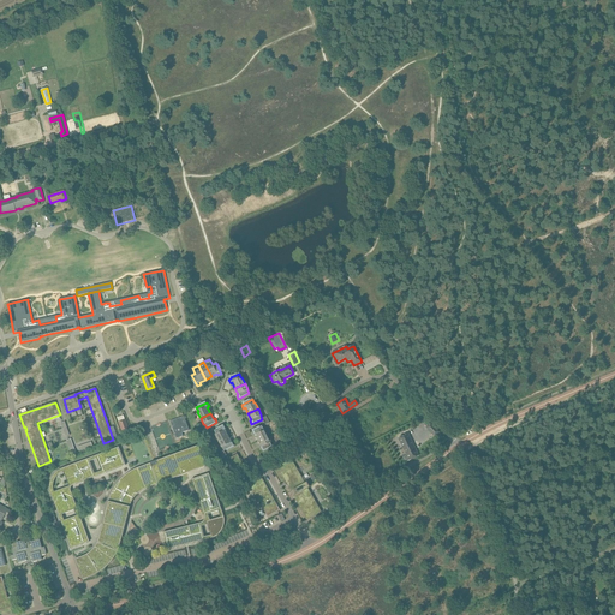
[(178,419),(169,422),(177,439),(183,436),(181,433),(189,430),(184,417),(179,418),(178,419)]
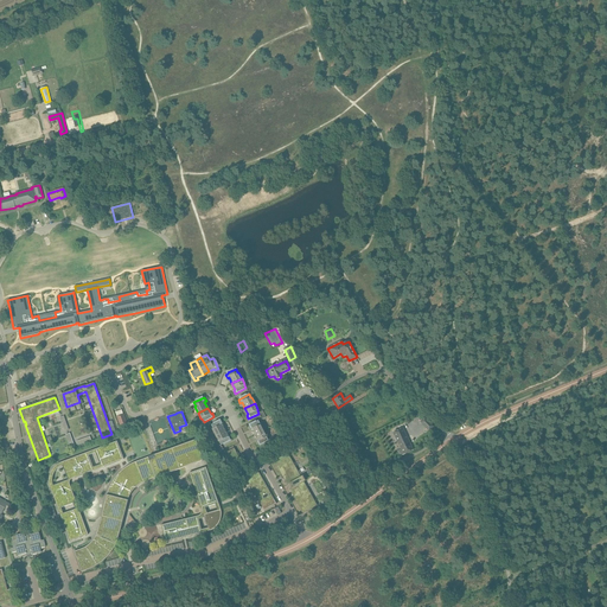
[(326,413),(317,419),(320,423),(330,419),(326,413)]
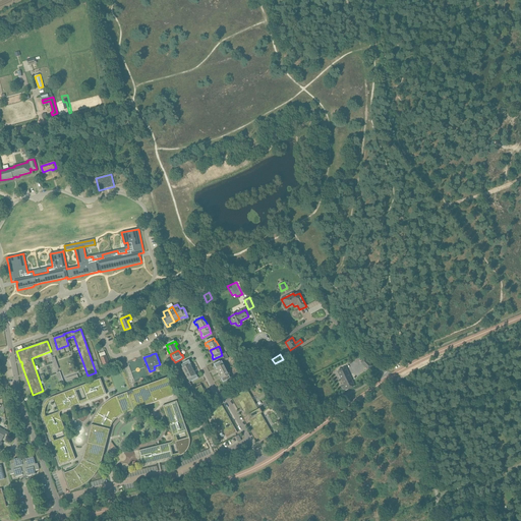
[(106,355),(100,357),(104,367),(107,366),(110,365),(106,355)]
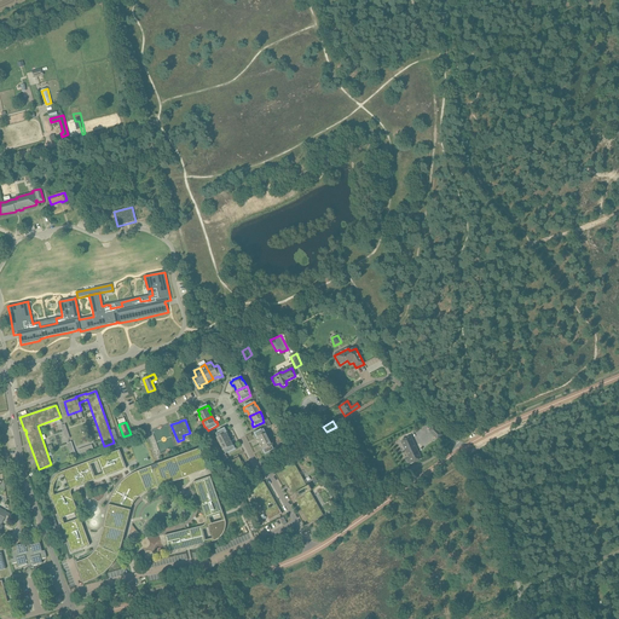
[(433,426),(428,431),(432,434),(434,437),(438,440),(443,435),(439,432),(437,429),(433,426)]
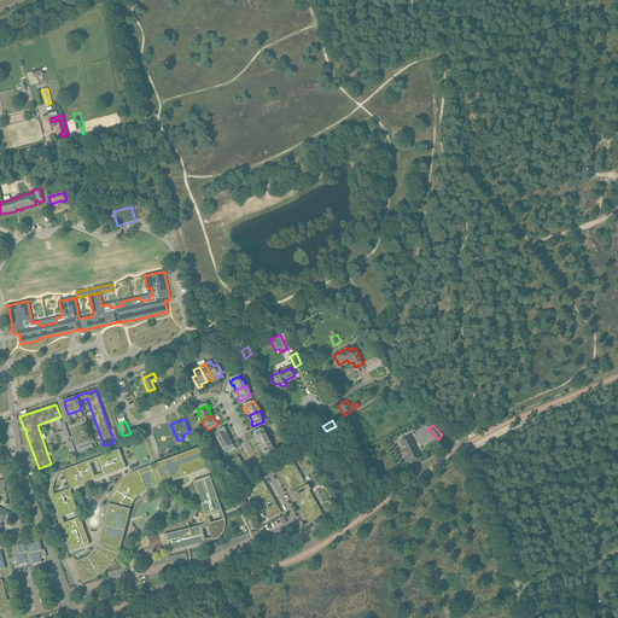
[(223,429),(215,433),(217,437),(216,437),(220,443),(229,438),(226,432),(228,431),(226,427),(223,429)]
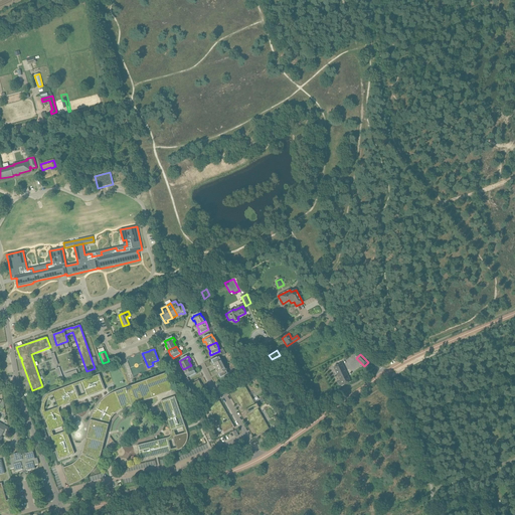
[(212,361),(210,362),(212,365),(213,364),(216,369),(224,365),(221,360),(220,360),(219,357),(212,361)]
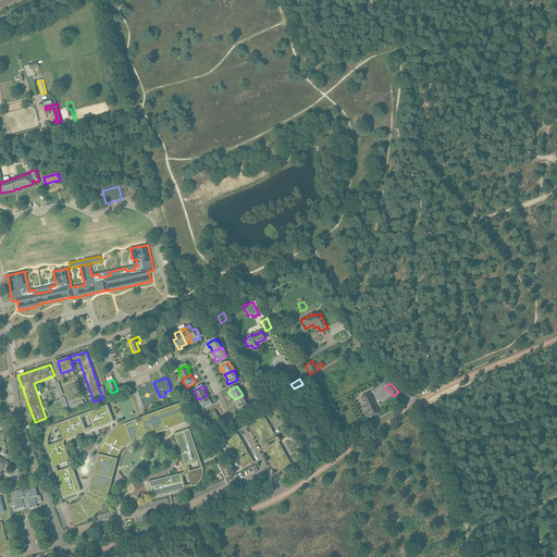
[(369,393),(361,397),(364,406),(369,404),(370,406),(374,404),(369,393)]
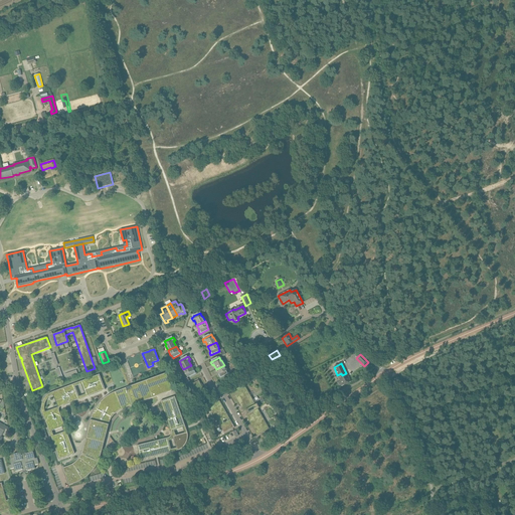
[(191,365),(183,369),(185,375),(186,374),(188,377),(195,374),(194,373),(196,372),(195,370),(194,370),(191,365)]
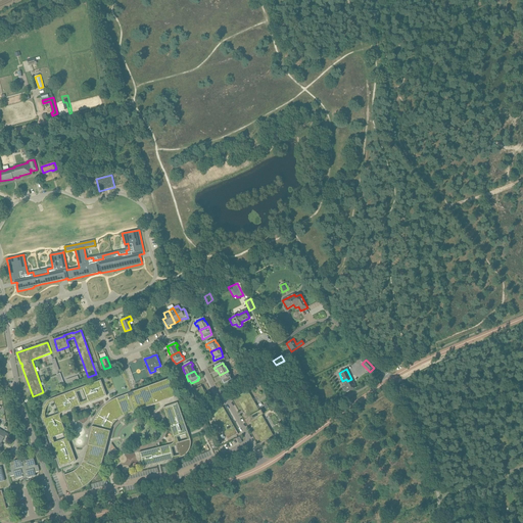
[(228,371),(220,375),(222,380),(221,381),(222,384),(224,383),(231,380),(230,377),(231,376),(228,371)]
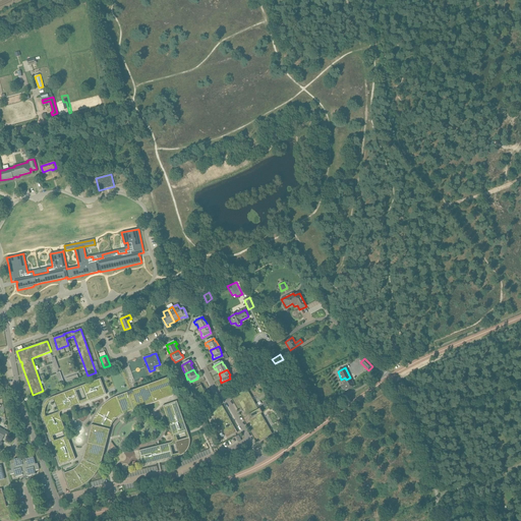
[(117,396),(115,397),(123,414),(124,413),(175,395),(168,378),(117,396)]
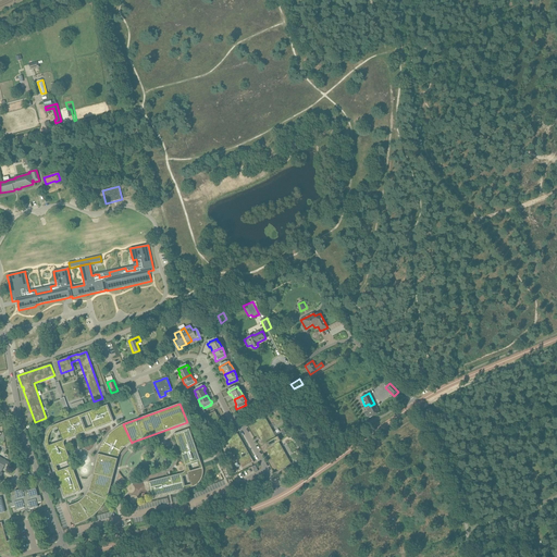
[(369,404),(364,406),(368,412),(366,413),(367,417),(368,419),(379,413),(374,404),(370,406),(369,404)]
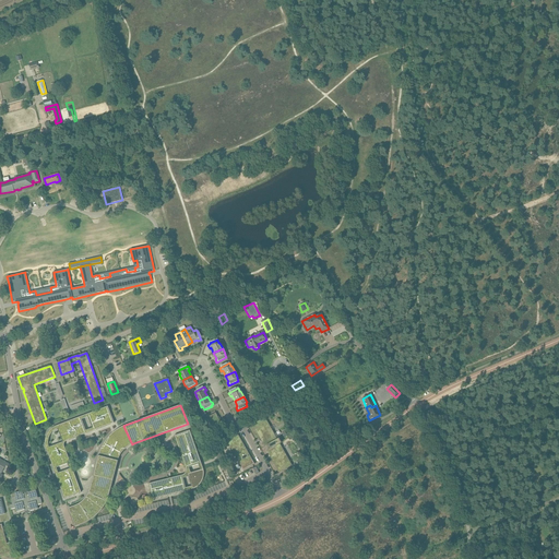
[(108,406),(87,414),(88,417),(92,428),(93,431),(115,423),(108,406)]
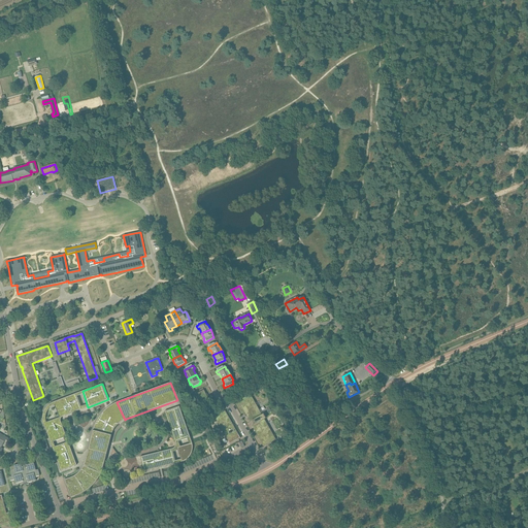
[(204,390),(195,394),(201,405),(209,401),(207,397),(206,397),(205,394),(206,394),(204,390)]
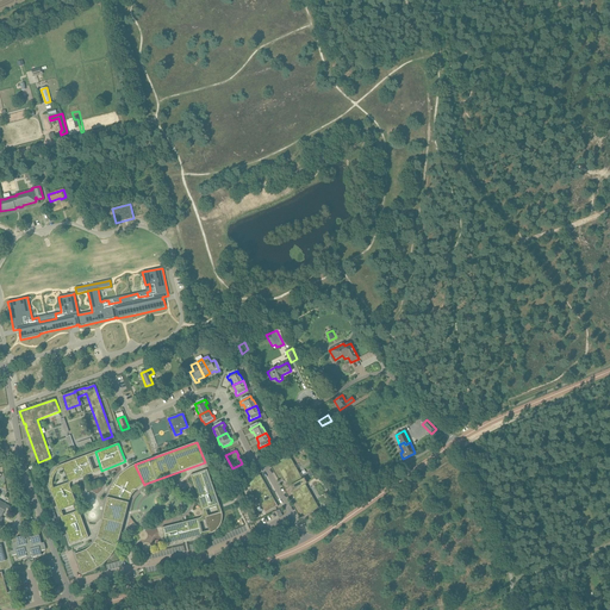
[(88,454),(66,464),(72,481),(95,473),(94,470),(89,458),(88,454)]
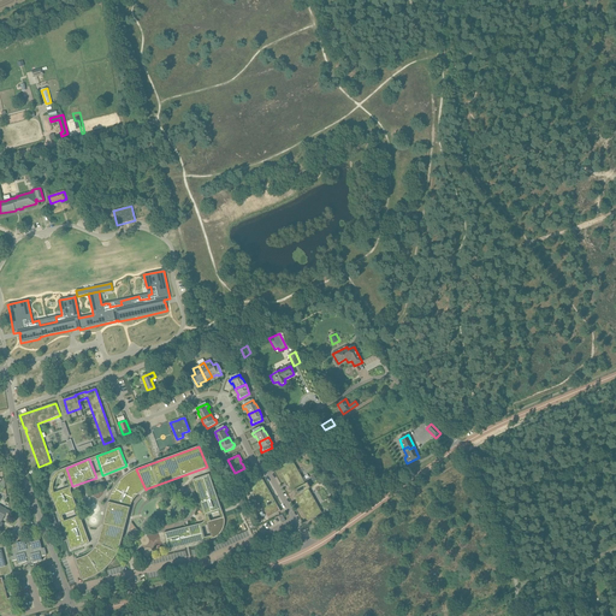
[(292,460),(278,468),(286,484),(288,484),(289,485),(288,485),(291,492),(294,491),(296,496),(294,497),(297,504),(298,503),(300,505),(298,505),(308,521),(323,514),(308,490),(311,489),(309,486),(307,483),(306,484),(292,460)]
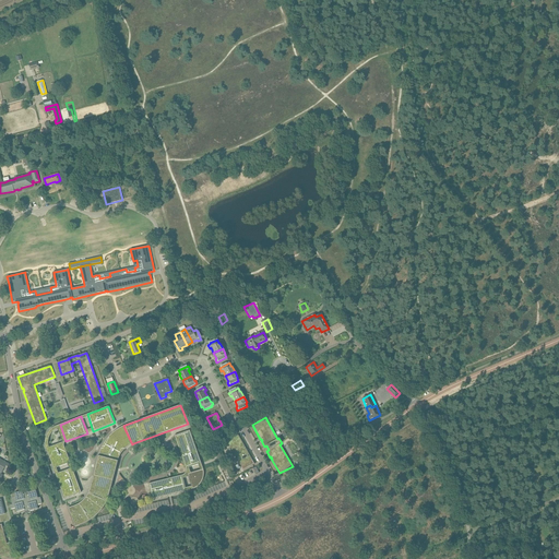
[(190,430),(175,436),(181,455),(182,458),(186,468),(189,467),(199,464),(201,463),(190,430)]
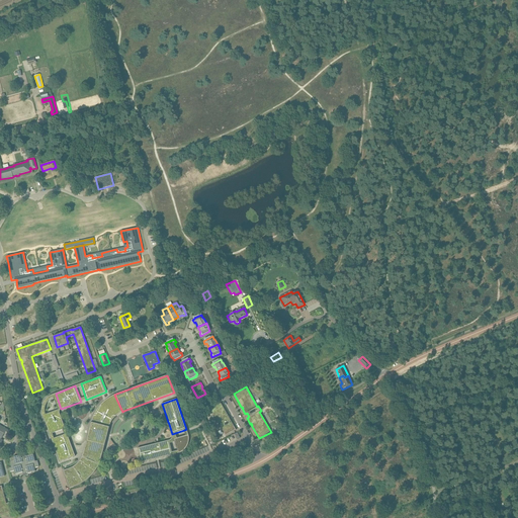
[(88,434),(84,450),(102,454),(109,426),(110,424),(111,423),(112,421),(113,419),(114,418),(115,417),(116,416),(104,402),(103,402),(100,405),(98,407),(96,410),(95,413),(93,416),(92,418),(91,421),(91,423),(88,434)]
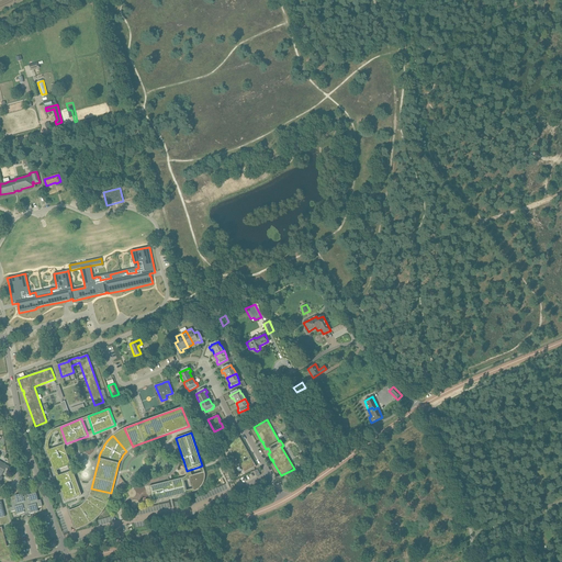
[(239,437),(228,444),(243,469),(245,473),(256,467),(254,462),(248,453),(247,452),(248,452),(239,437)]
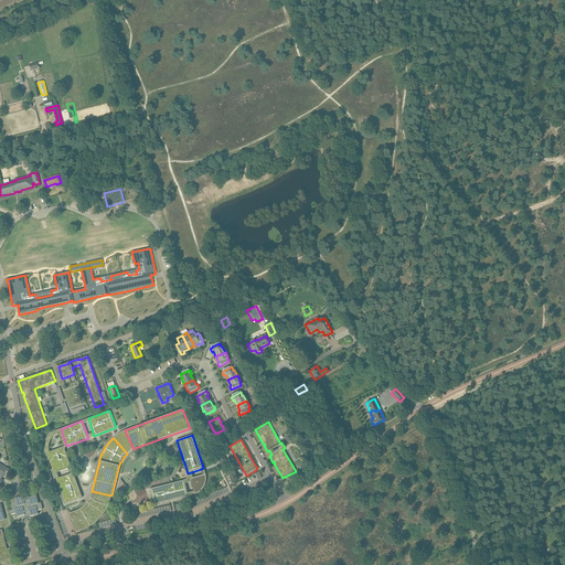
[(50,452),(46,454),(54,473),(57,472),(68,469),(71,468),(65,450),(64,447),(63,447),(50,452)]
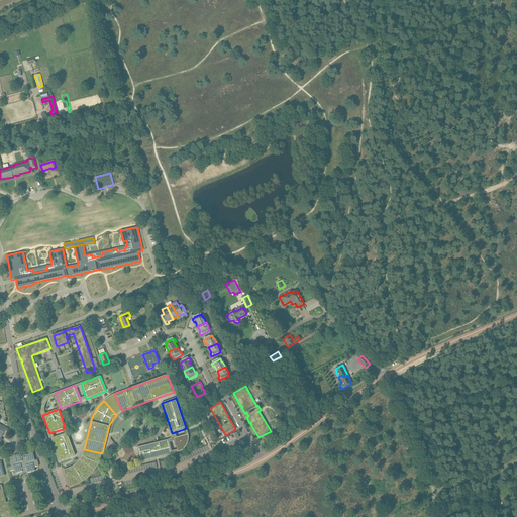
[(0,443),(3,439),(1,438),(2,437),(4,433),(6,434),(9,429),(0,424),(0,419),(0,418),(0,443)]
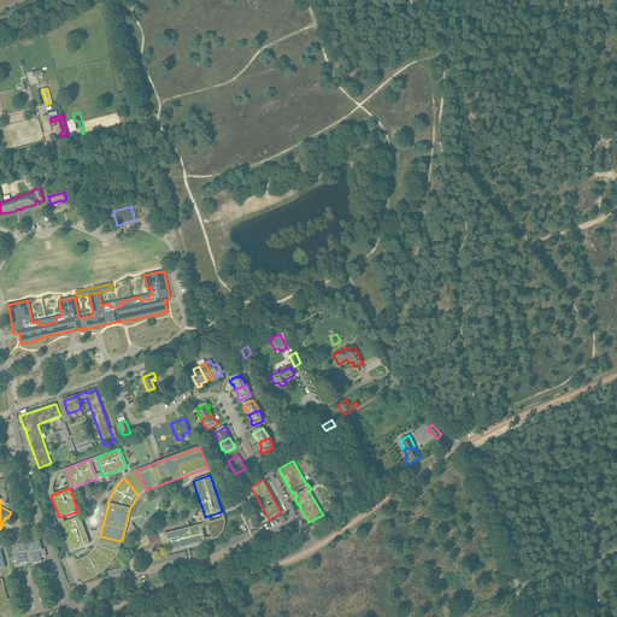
[(54,516),(46,519),(50,528),(57,526),(56,519),(54,516)]
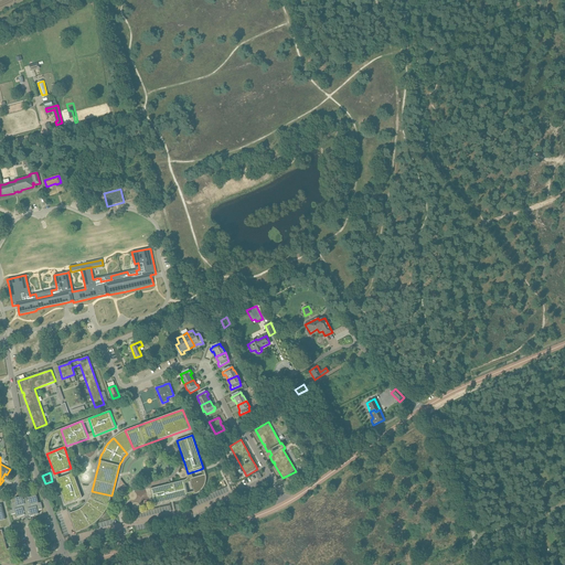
[(59,478),(56,479),(65,504),(82,498),(73,472),(71,473),(59,478)]
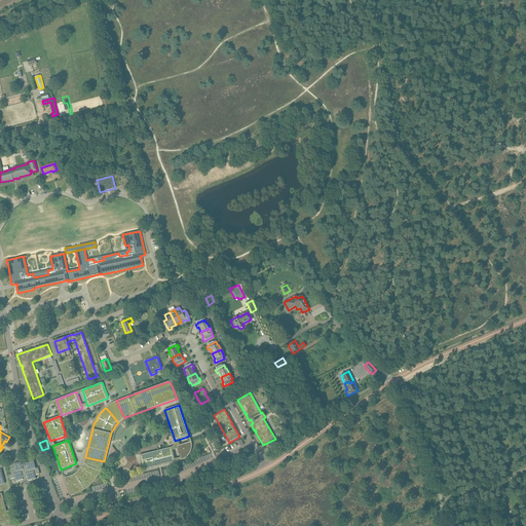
[(179,445),(177,446),(177,448),(178,449),(180,457),(181,460),(182,460),(183,459),(185,459),(186,458),(187,457),(188,456),(189,455),(189,454),(190,453),(191,452),(191,451),(191,449),(192,448),(192,447),(192,445),(192,444),(191,443),(191,442),(188,442),(180,445),(179,445)]
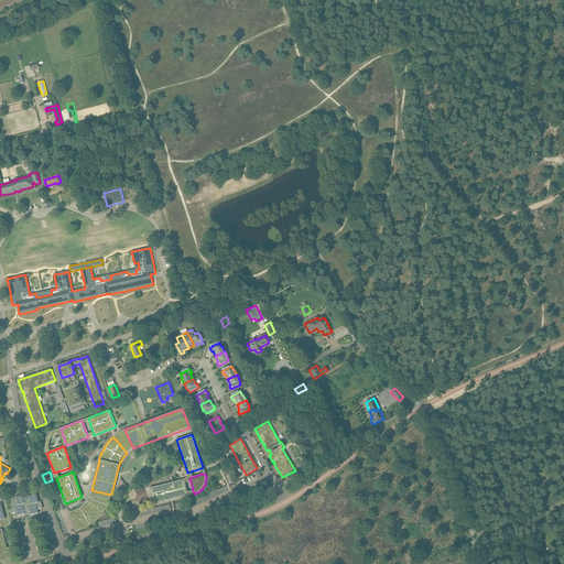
[(171,483),(150,488),(154,503),(188,496),(187,492),(185,483),(184,479),(173,483),(171,483)]
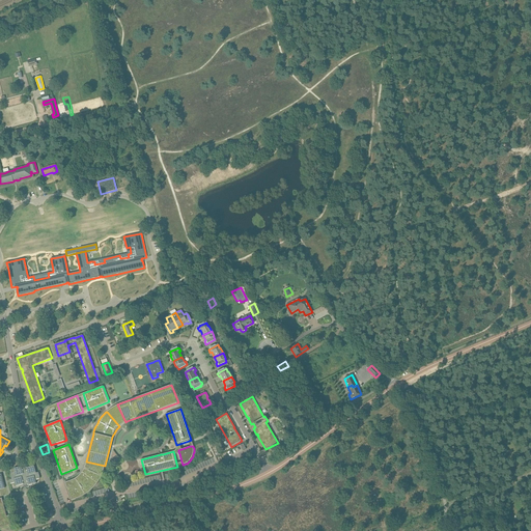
[(11,479),(9,480),(10,484),(11,483),(14,483),(15,482),(16,486),(23,484),(24,488),(25,488),(29,486),(29,485),(36,483),(35,480),(40,478),(38,472),(36,473),(34,466),(24,468),(24,470),(22,470),(22,467),(14,469),(15,472),(9,473),(11,479)]
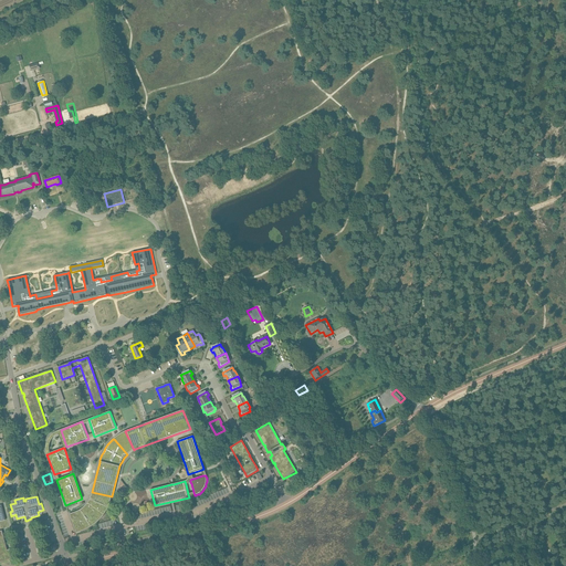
[(77,520),(71,522),(75,534),(81,532),(82,532),(84,531),(85,530),(90,528),(93,525),(97,523),(100,520),(103,516),(105,513),(107,510),(108,507),(90,499),(88,501),(87,503),(85,505),(84,506),(82,507),(81,510),(79,511),(76,512),(74,512),(74,513),(75,513),(77,520)]
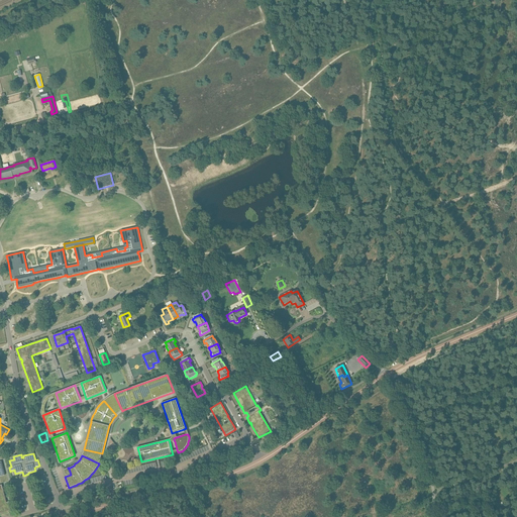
[(0,513),(12,510),(10,502),(6,503),(4,493),(3,489),(2,485),(0,485),(0,513)]
